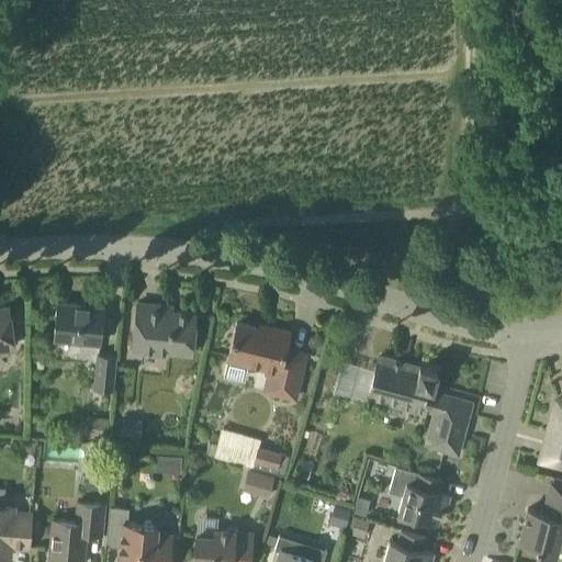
[(103,305),(57,301),(53,338),(100,344),(103,305)]
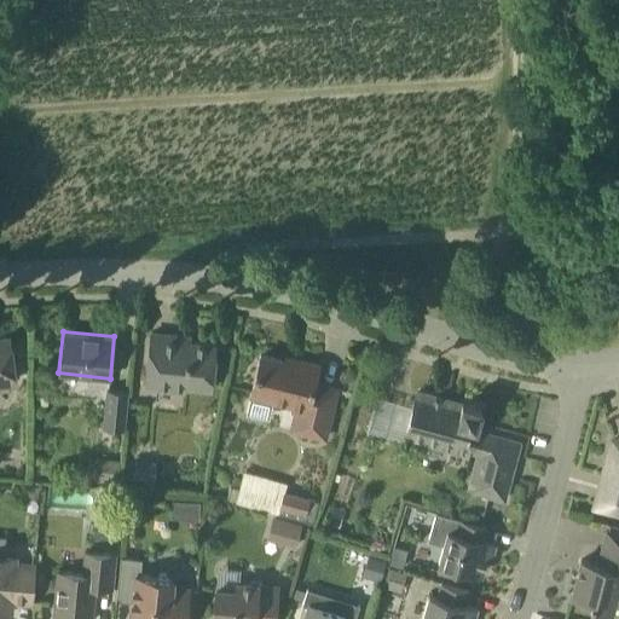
[(210,388),(214,345),(174,341),(175,335),(151,333),(145,387),(184,391),(184,386),(210,388)]
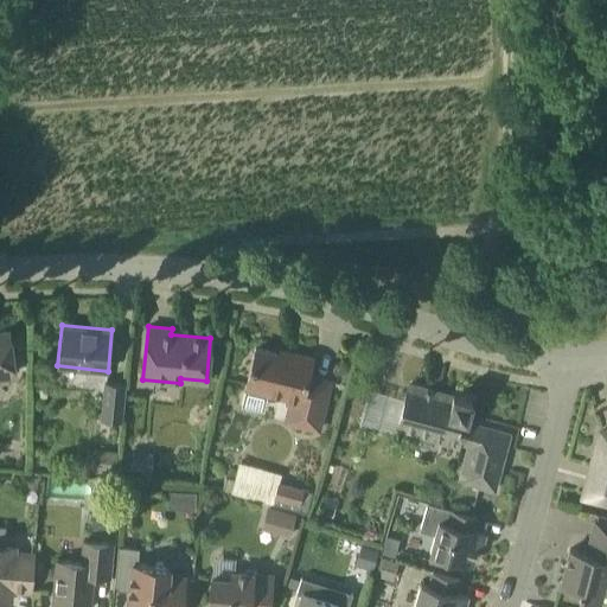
[(0,375),(13,374),(8,331),(0,331),(0,375)]
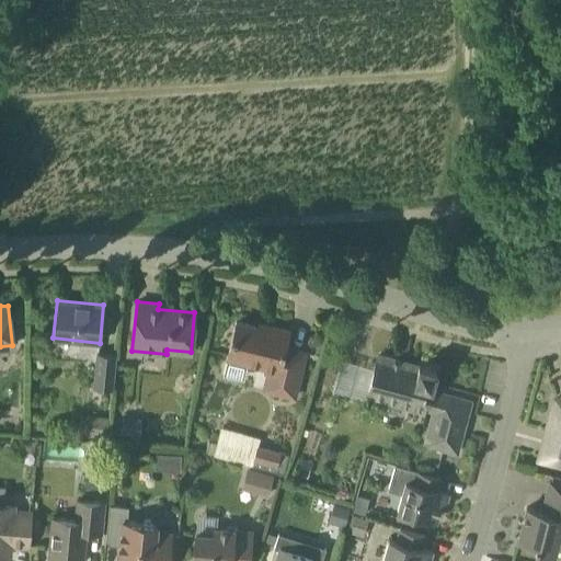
[(270,329),(236,321),(227,357),(268,368),(263,389),(295,397),(306,352),(284,346),(288,330),(270,325),(270,329)]
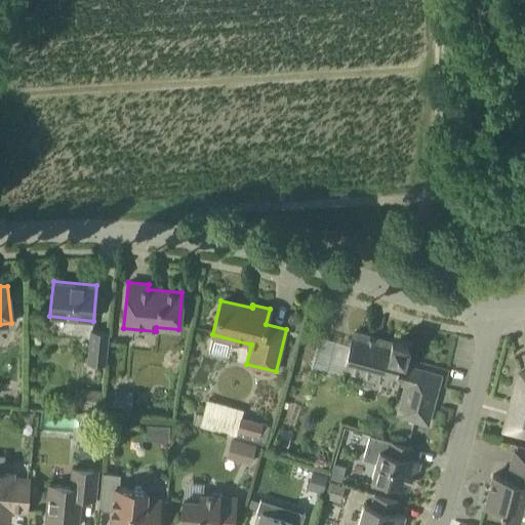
[(108,332),(90,330),(87,362),(105,363),(108,332)]
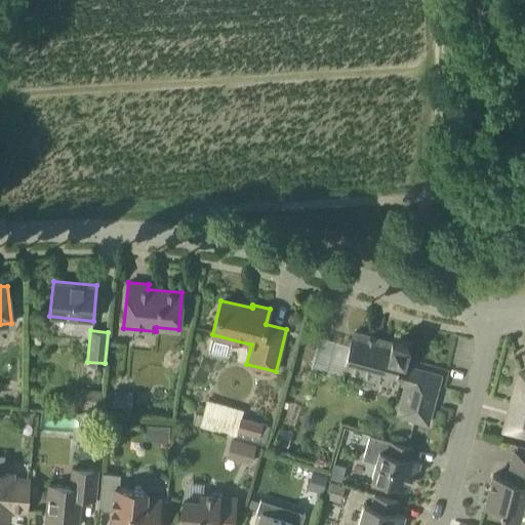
[(391,342),(353,332),(342,368),(404,386),(396,414),(428,423),(441,374),(403,364),(408,346),(392,340),(391,342)]
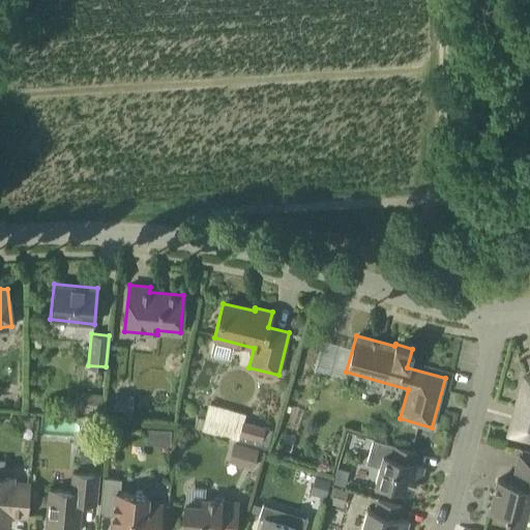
[(529,438),(529,375),(525,376),(509,434),(529,438)]
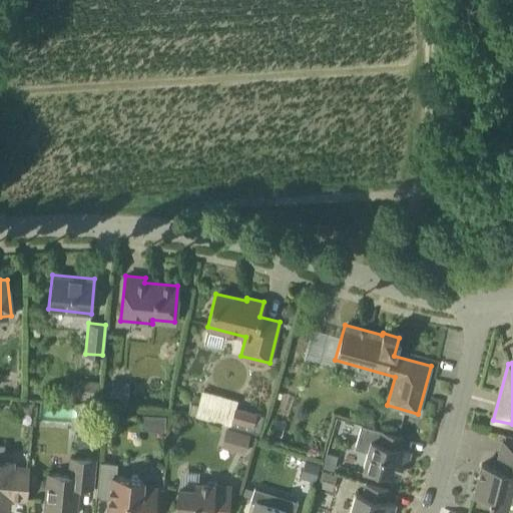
[(259,435),(264,416),(235,408),(237,401),(202,391),(195,416),(259,435)]
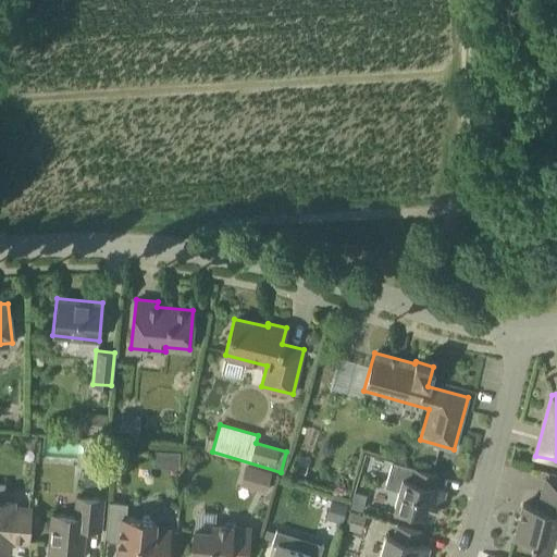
[(412,468),(392,461),(385,485),(398,490),(394,505),(395,506),(393,514),(410,518),(412,510),(432,517),(438,494),(443,496),(445,490),(434,486),(438,474),(413,467),(412,468)]
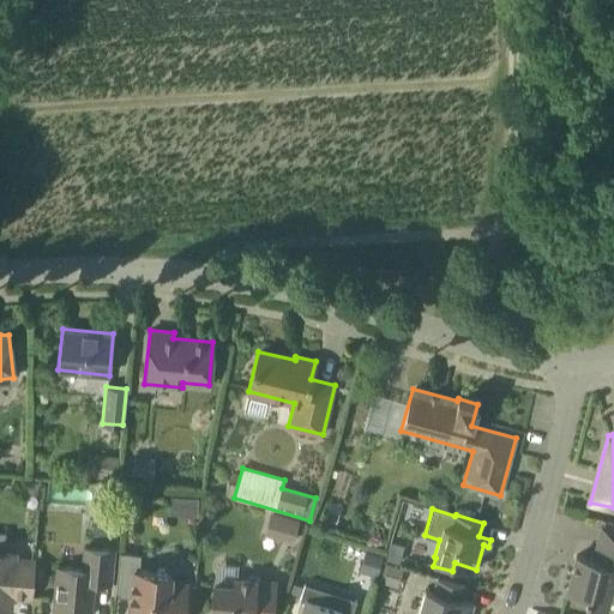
[(283,515),(277,537),(293,542),(299,519),(283,515)]
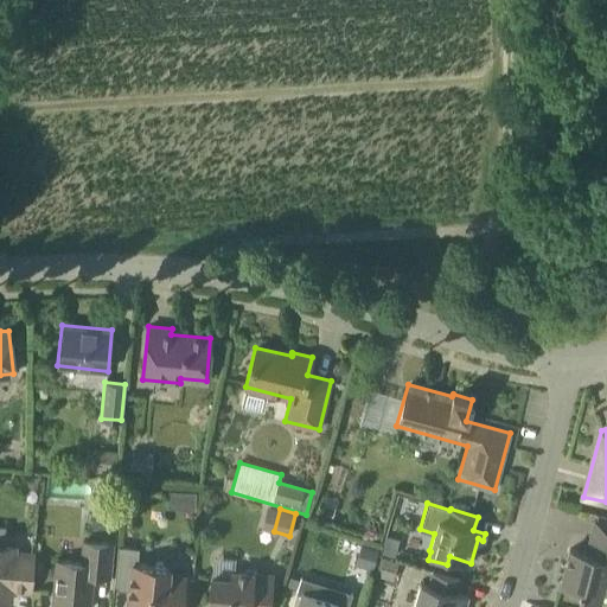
[(606,568),(606,524),(595,521),(587,554),(569,549),(561,585),(579,589),(577,593),(599,599),(606,569),(606,568)]
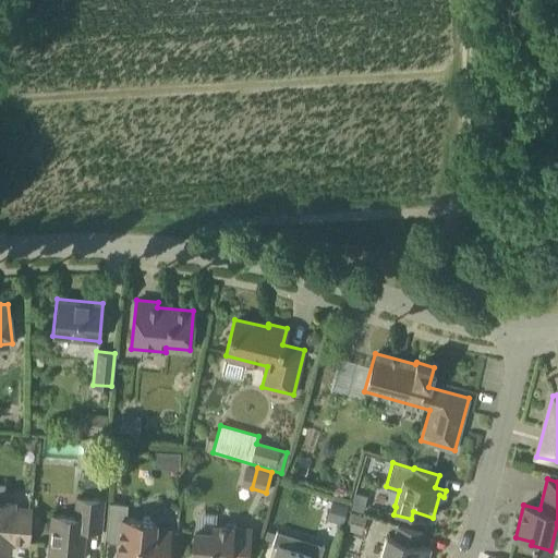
[(101,530),(104,499),(76,497),(74,517),(51,514),(48,556),(65,557),(82,557),(85,529),(101,530)]
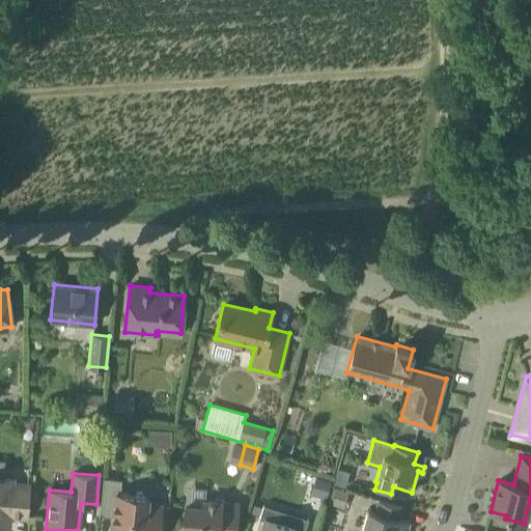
[(28,518),(30,484),(12,482),(14,477),(0,476),(0,525),(9,526),(10,515),(28,518)]
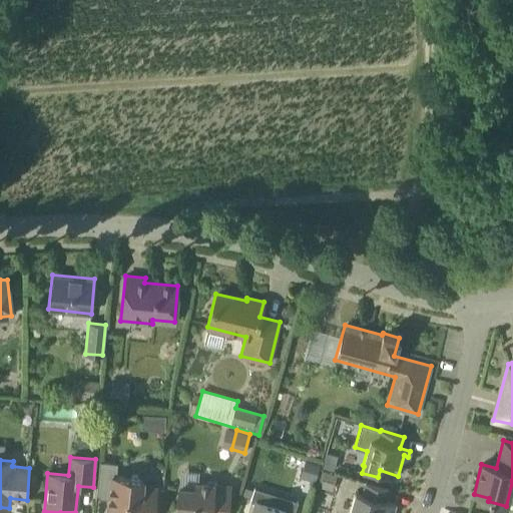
[(109,498),(107,512),(153,512),(156,487),(142,486),(143,479),(115,476),(116,463),(100,461),(96,497),(109,498)]
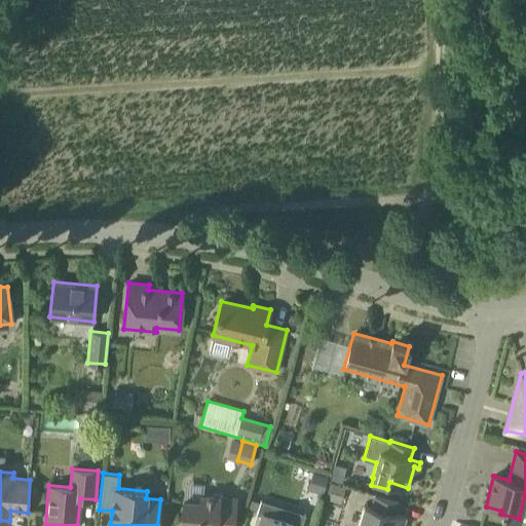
[(330,482),(326,498),(340,502),(345,487),(330,482)]
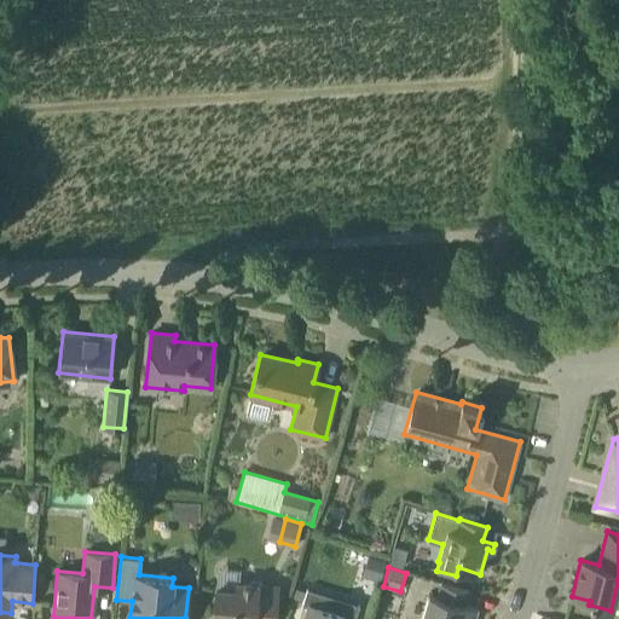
[(275,618),(278,586),(236,583),(235,589),(215,588),(212,618),(275,618)]
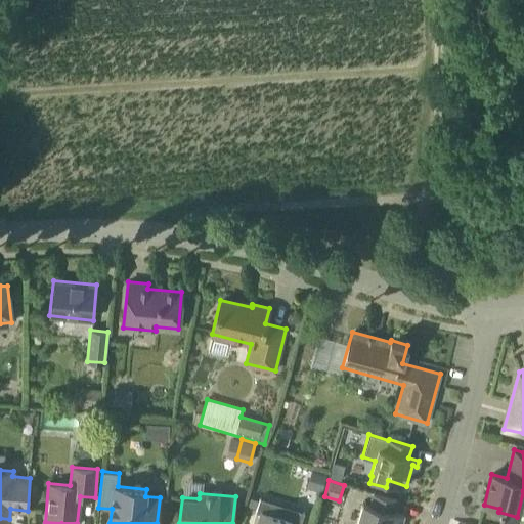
[(393,512),(396,499),(373,493),(369,505),(362,503),(356,523),(394,523),(396,519),(401,520),(403,514),(393,512)]
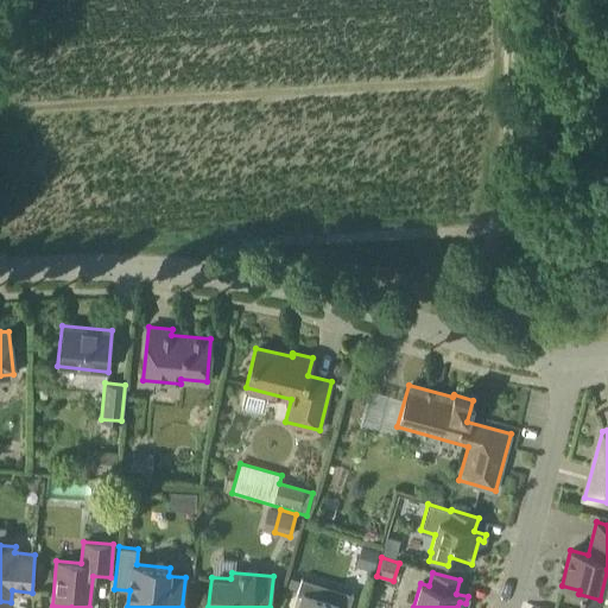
[(337,607),(340,603),(322,597),(325,587),(301,578),(297,593),(303,594),(298,607),(337,607)]
